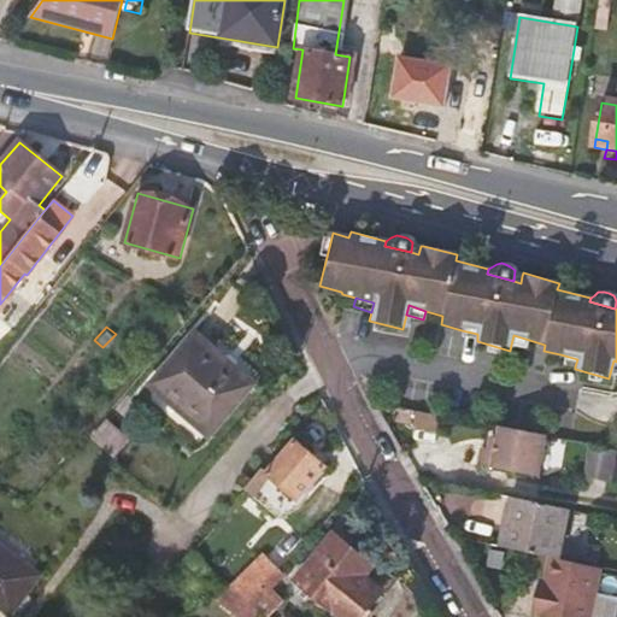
[(477,334),(462,330),(460,338),(477,341),(477,334)]
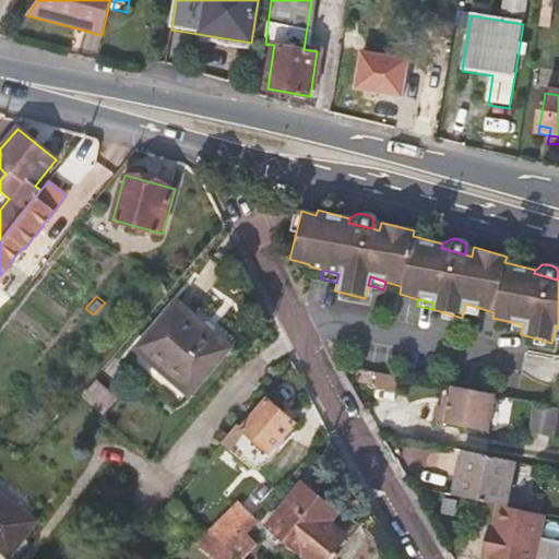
[(228,348),(176,304),(138,349),(190,393),(228,348)]
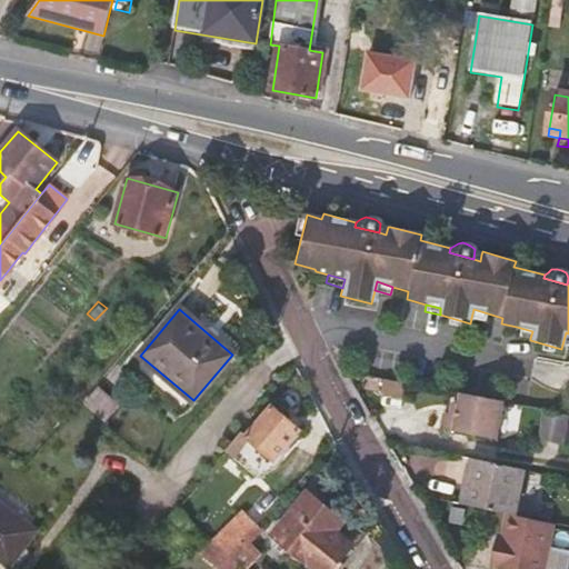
[(473,309),(471,318),(486,322),(488,313),(473,309)]
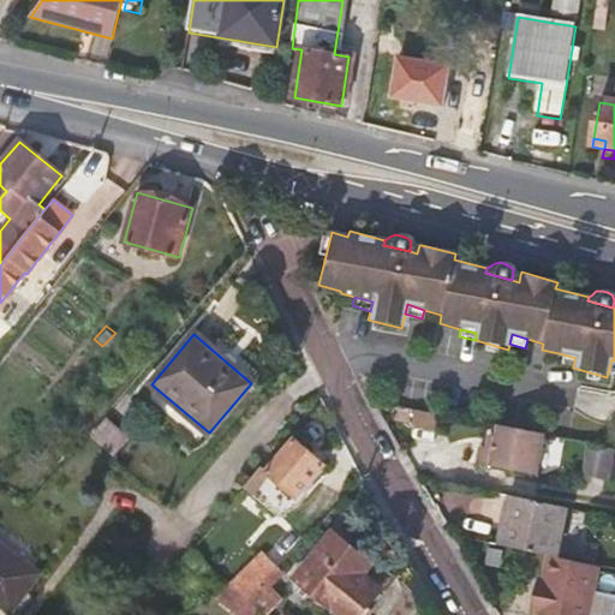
[(556,362),(573,365),(575,358),(559,353),(556,362)]
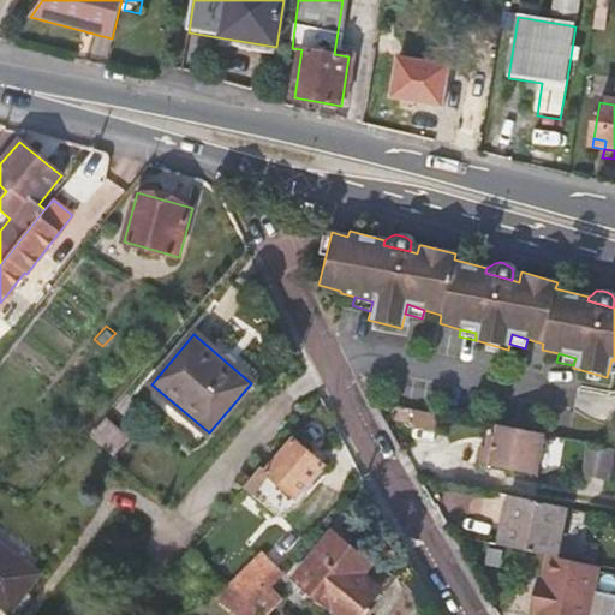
[(395,405),(376,401),(384,417),(410,421),(411,408),(395,405)]
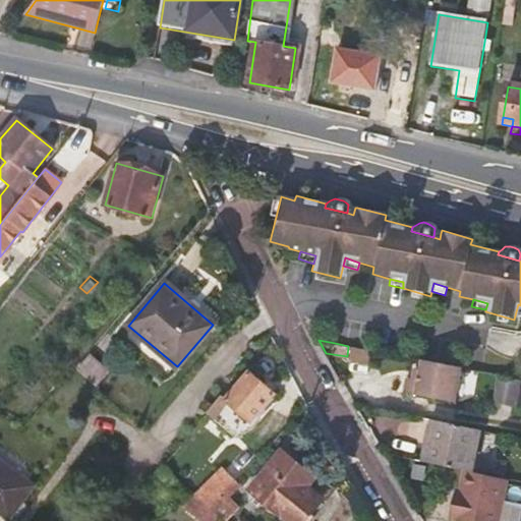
[(108,370),(91,355),(77,370),(95,386),(108,370)]
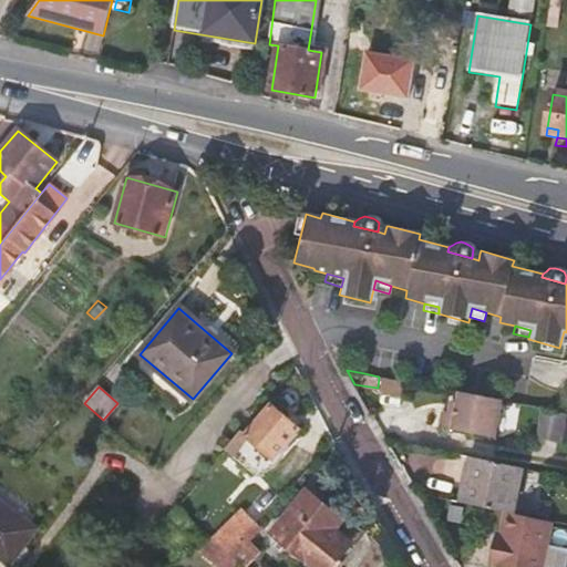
[(460,391),(459,401),(457,412),(449,411),(441,410),(441,419),(439,428),(495,437),(501,399),(495,398),(478,394),(460,391)]
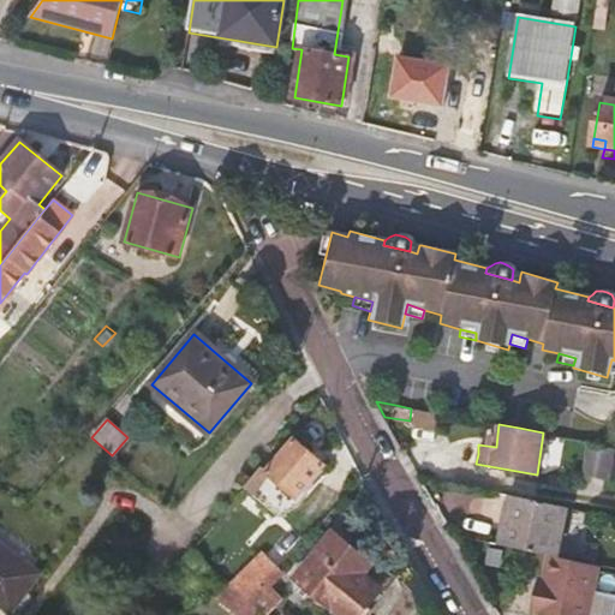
[(496,447),(497,435),(489,434),(487,446),(496,447)]
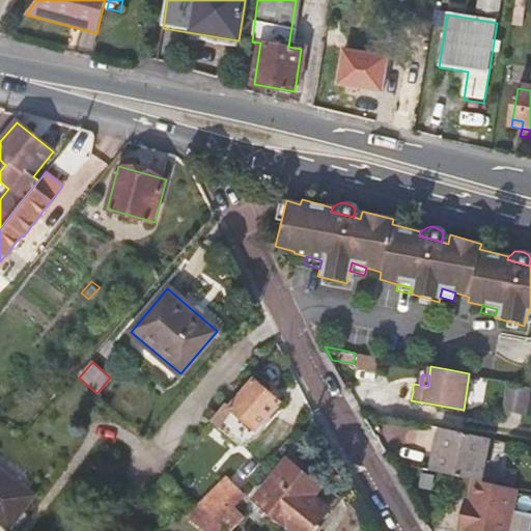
[(230,409),(225,404),(211,421),(241,446),(281,400),(256,380),(230,409)]
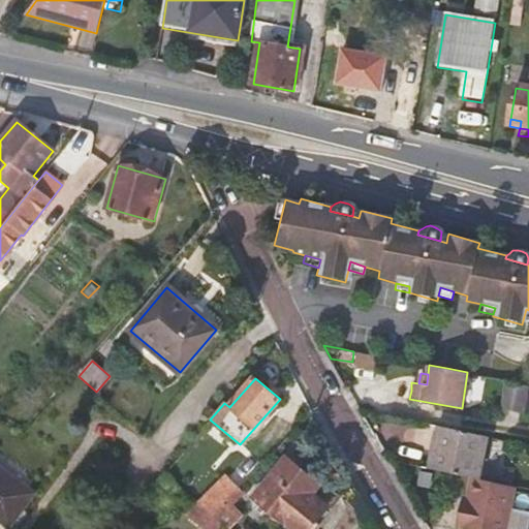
[(509,380),(504,379),(501,402),(505,403),(509,380)]
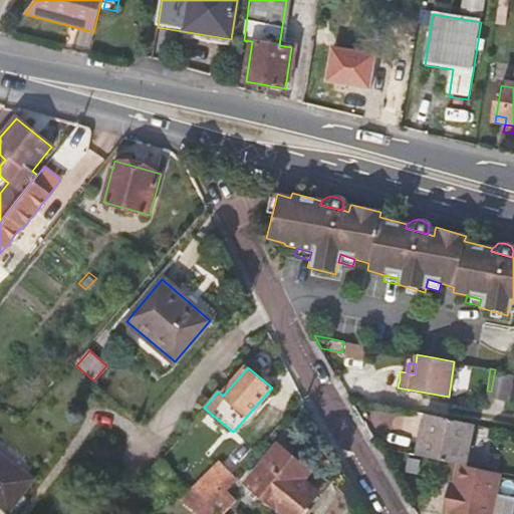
[(507,395),(510,372),(495,369),(491,392),(507,395)]
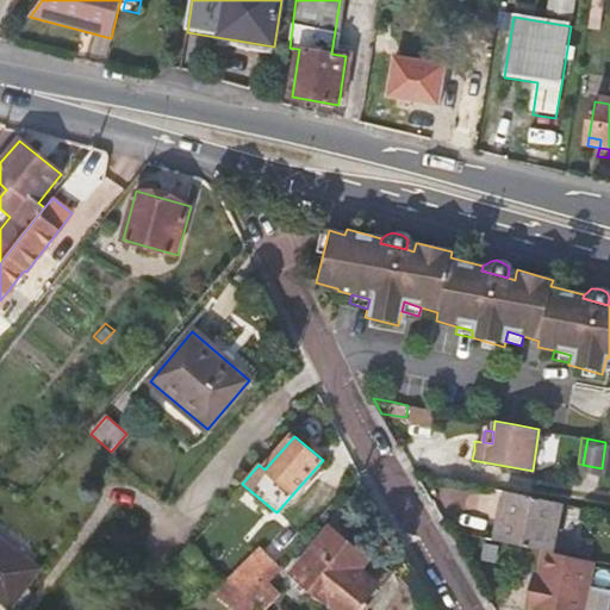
[(546,552),(552,553),(562,503),(539,498),(505,491),(495,541),(546,552)]
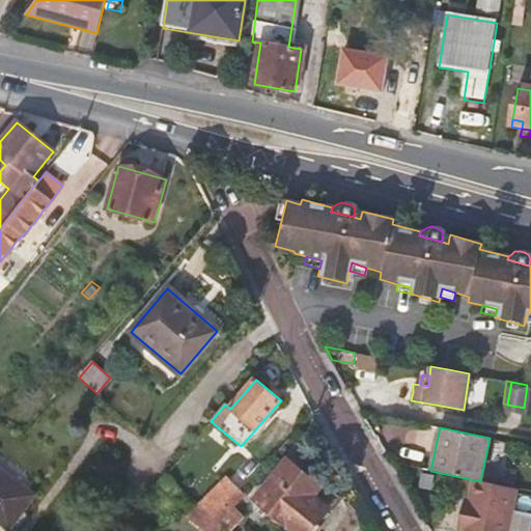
[(319,487),(289,463),(256,501),(290,530),(310,530),(328,510),(312,497),(319,487)]
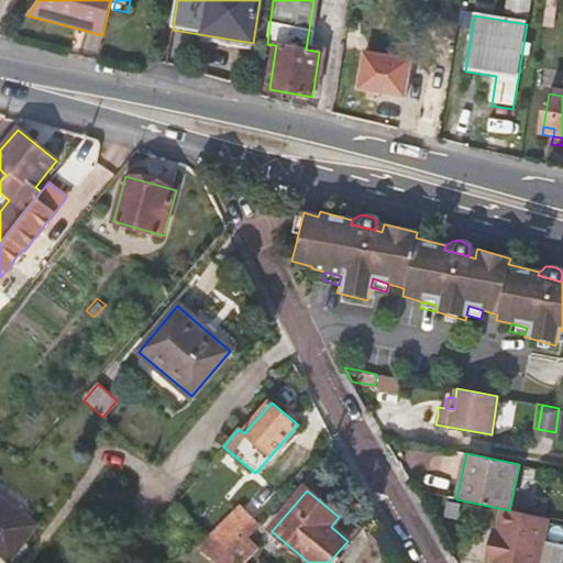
[(35,527),(0,500),(0,562),(9,562),(11,561),(35,527)]
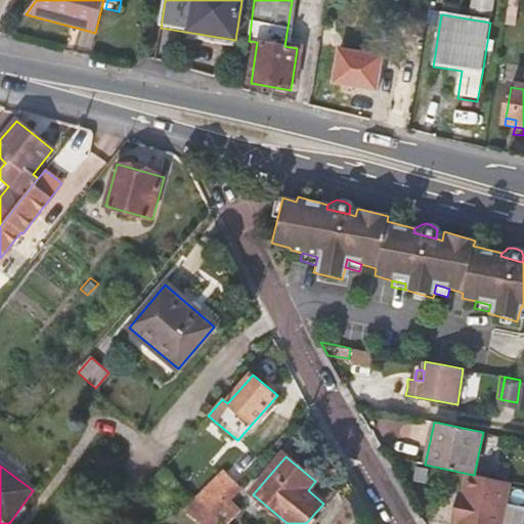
[(237,482),(226,471),(198,499),(200,501),(211,511),(222,498),(237,482)]
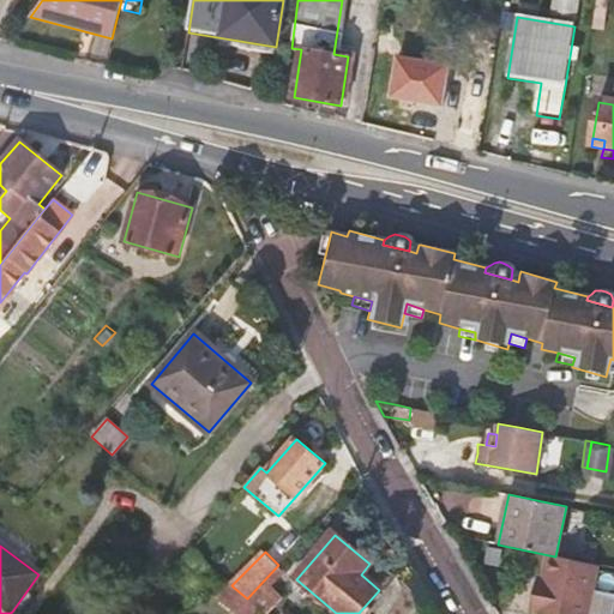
[(555,557),(549,555),(545,579),(542,589),(537,588),(533,613),(539,613),(590,613),(601,566),(555,557)]
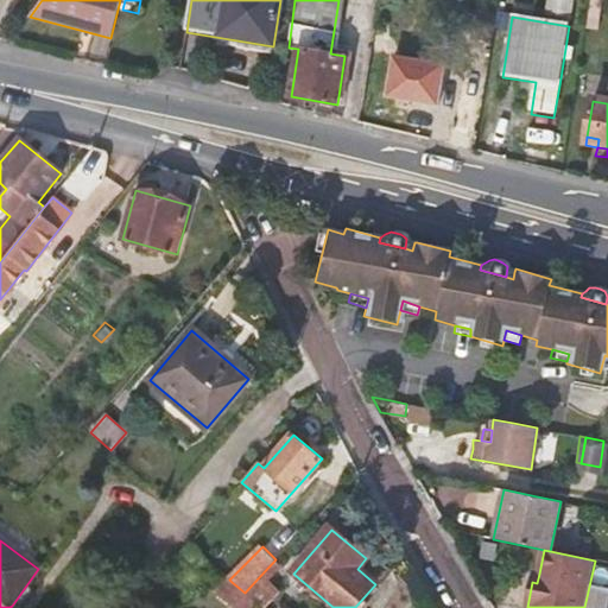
[(258,603),(263,607),(266,607),(283,593),(271,581),(284,568),(276,559),(258,578),(245,593),(252,599),(258,603)]
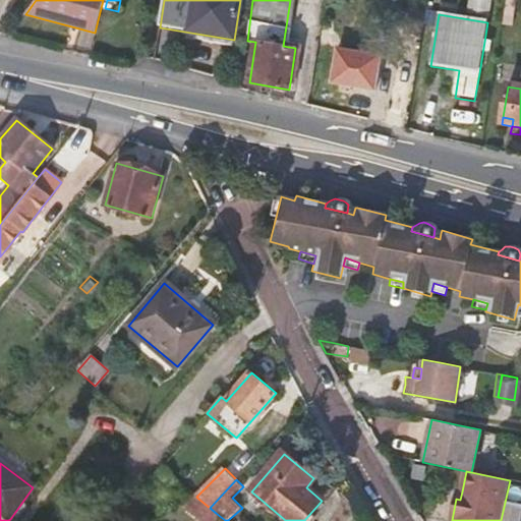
[(196,497),(195,496),(184,507),(201,520),(218,520),(221,517),(216,513),(210,508),(198,499),(196,497)]
